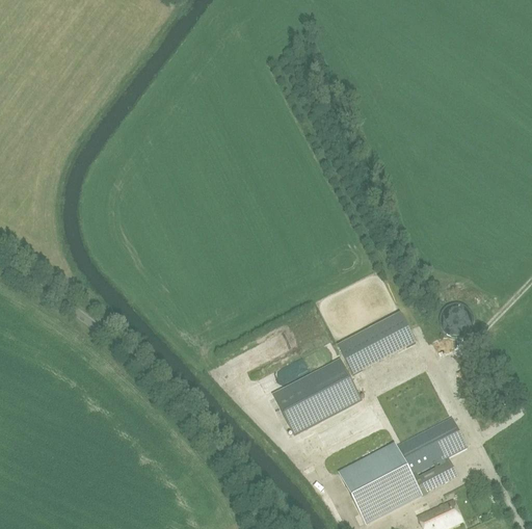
[(342,362),(275,396),(295,434),(363,399),(350,376),(410,344),(395,315),(335,346),(342,362)]
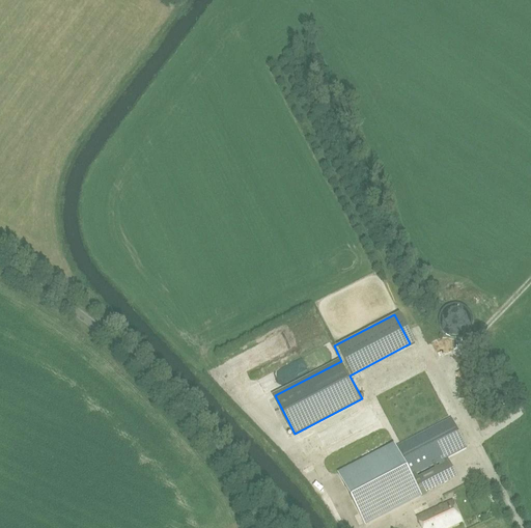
[(447,414),(452,412),(444,396),(440,398),(447,414)]
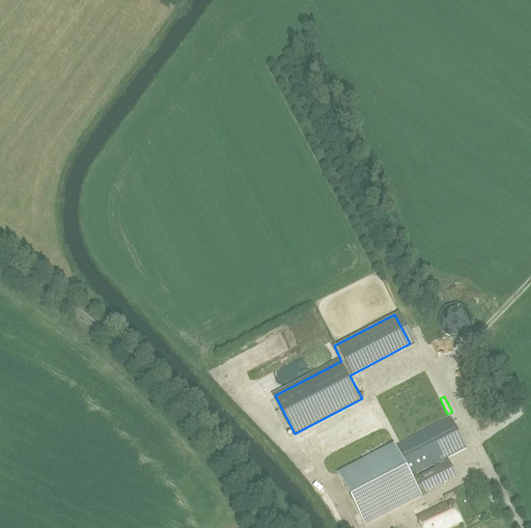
[(495,421),(488,410),(480,414),(486,425),(495,421)]
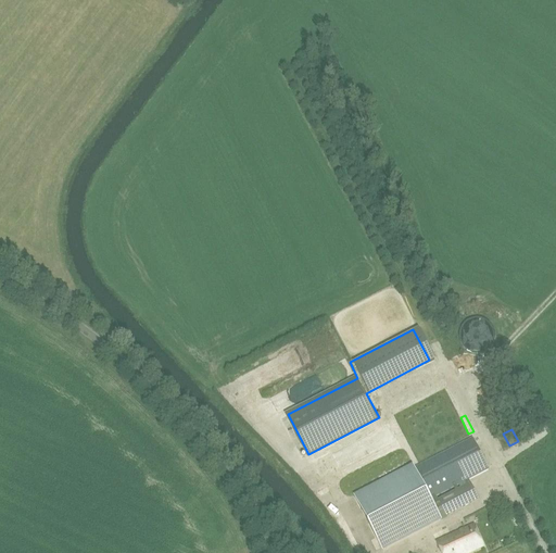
[(472,436),(415,466),(413,462),(353,492),(382,549),(442,517),(441,516),(479,497),(470,480),(438,498),(437,493),(489,466),(472,436)]
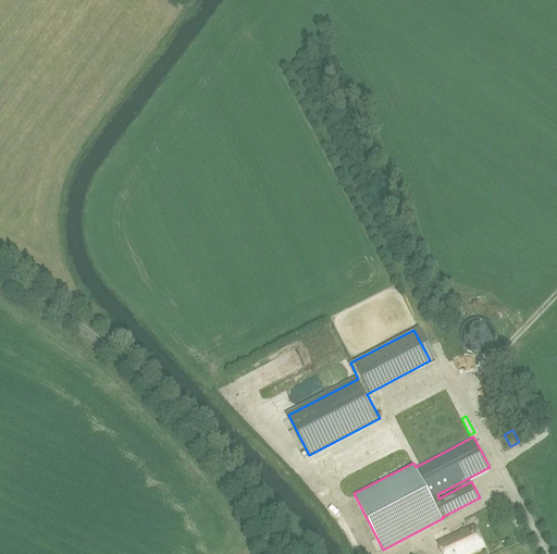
[(443,553),(462,553),(484,544),(474,522),(437,539),(443,553)]
